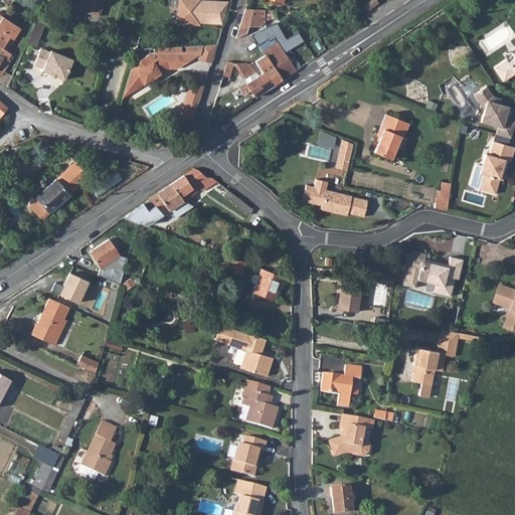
[(79,0),(76,9),(97,17),(103,0),(79,0)]
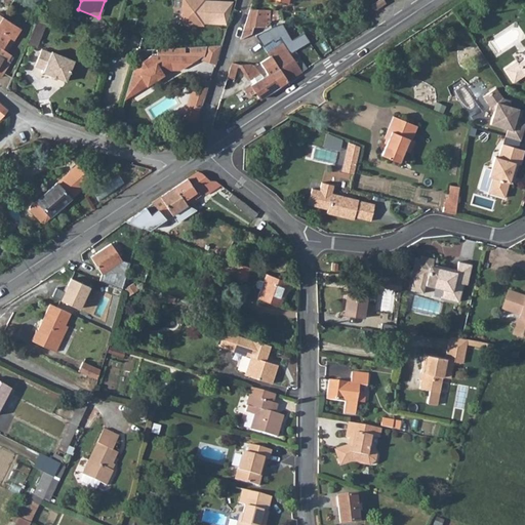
[(204,0),(182,0),(180,24),(203,26),(204,23),(228,25),(234,3),(205,1),(204,0)]
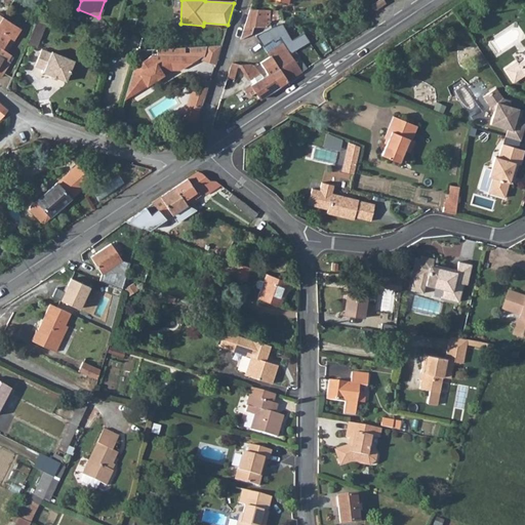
[(379,0),(368,6),(371,12),(382,6),(379,0)]
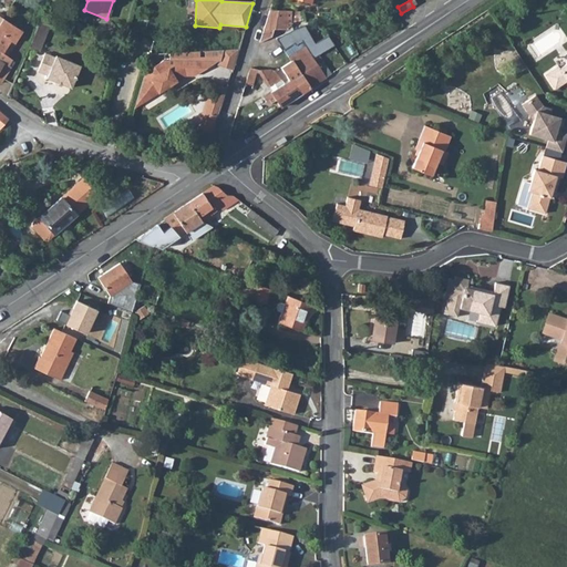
[(269,11),(264,28),(285,29),(286,11),(269,11)]
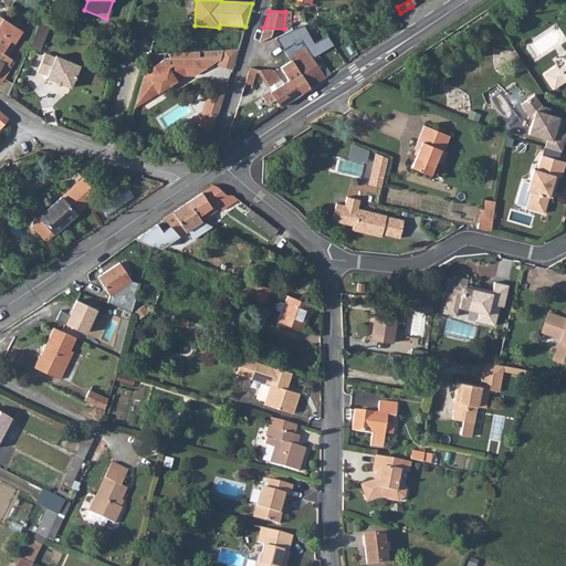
[(46,27),(38,23),(27,49),(35,52),(46,27)]
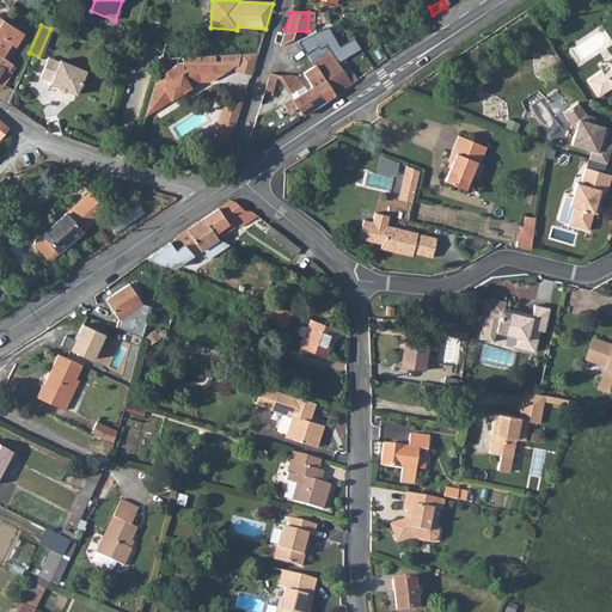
[(326,28),(317,31),(328,50),(337,62),(342,59),(362,47),(355,37),(338,48),(326,28)]
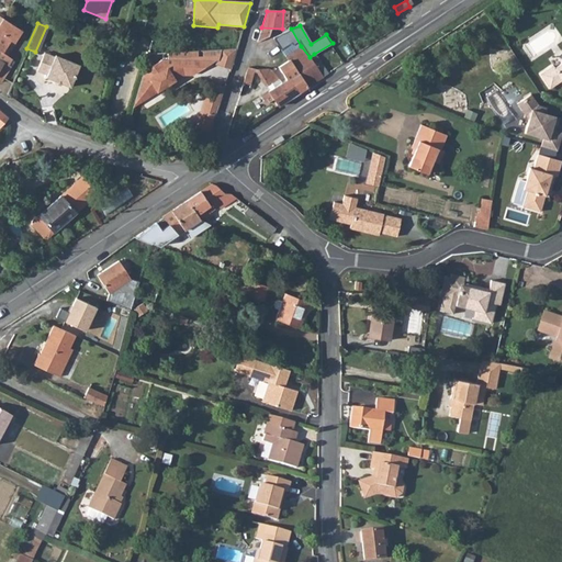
[(279,46),(284,56),(301,46),(291,29),(272,36),(279,46)]
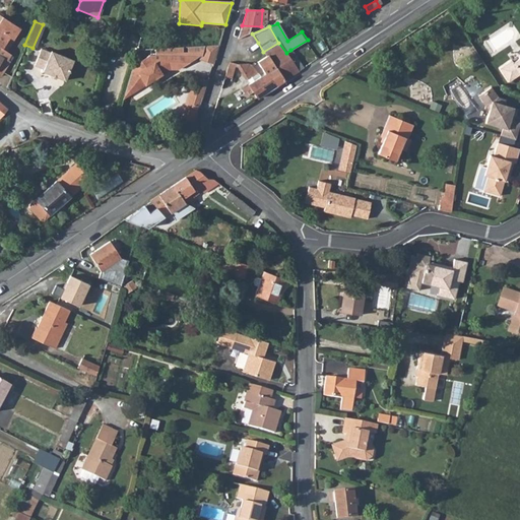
[(278,43),(263,52),(265,56),(268,54),(284,79),(303,68),(290,50),(286,53),(278,43)]
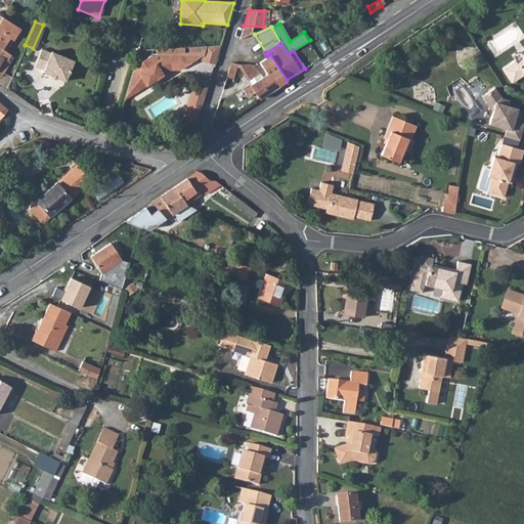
[(48,54),(39,50),(33,66),(42,70),(41,72),(66,82),(74,61),(49,52),(48,54)]
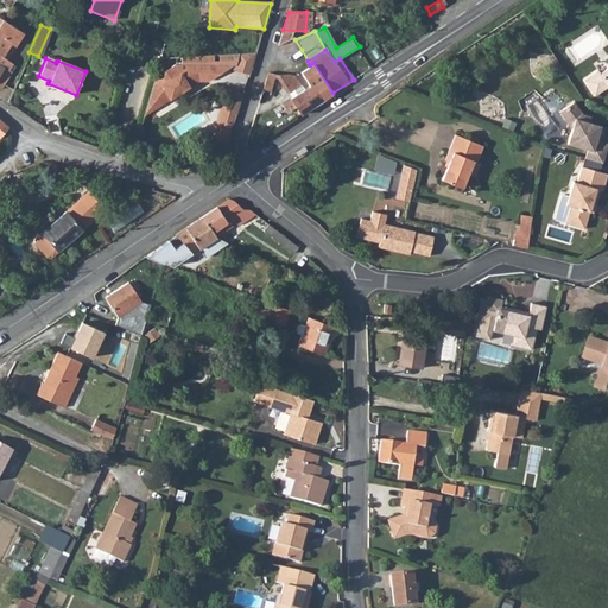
[(310,65),(299,71),(304,77),(309,86),(312,83),(322,100),(333,93),(314,63),(310,65)]
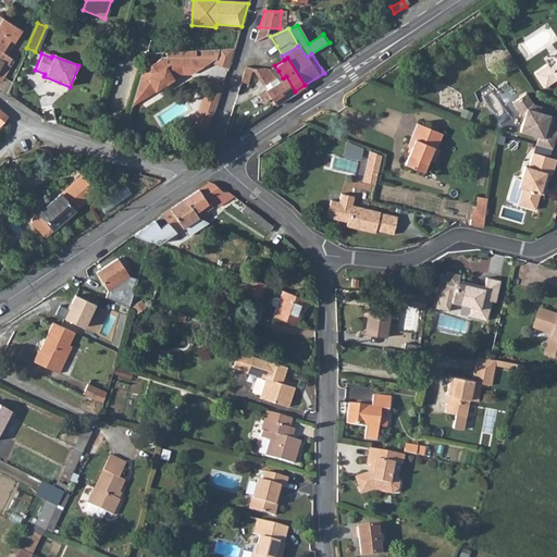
[(143,71),(132,107),(181,77),(192,78),(196,74),(197,61),(158,60),(143,69),(143,71)]
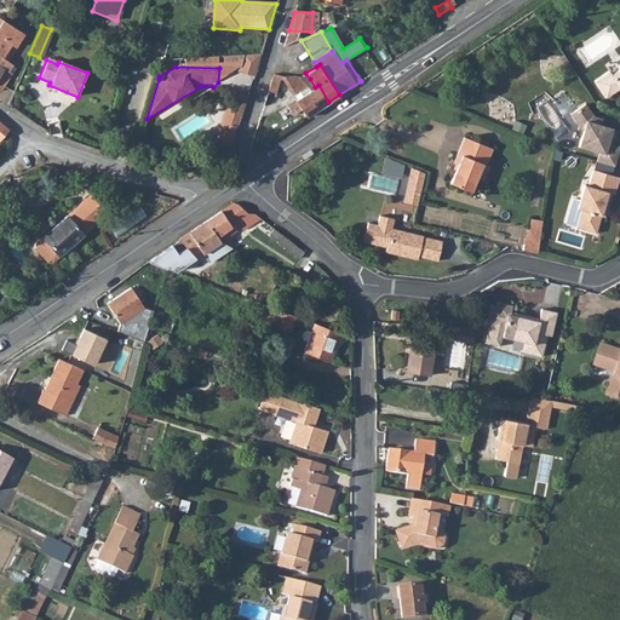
[(219,68),(218,82),(235,68),(219,68)]
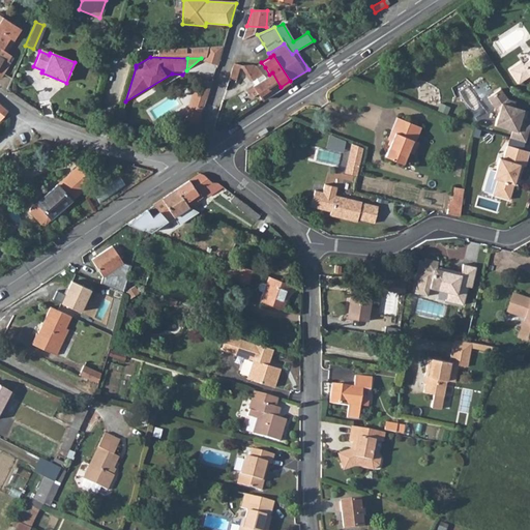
[(511,69),(520,82),(529,74),(529,58),(524,62),(523,61),(511,69)]
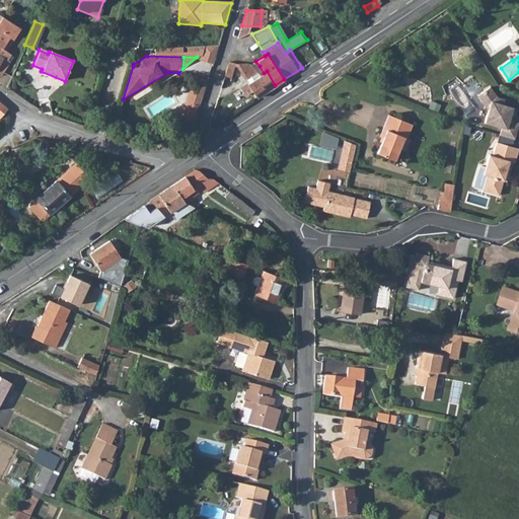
[(250,64),(235,63),(244,76),(246,75),(249,82),(247,83),(256,97),(275,85),(267,71),(264,73),(260,66),(254,69),(250,64)]
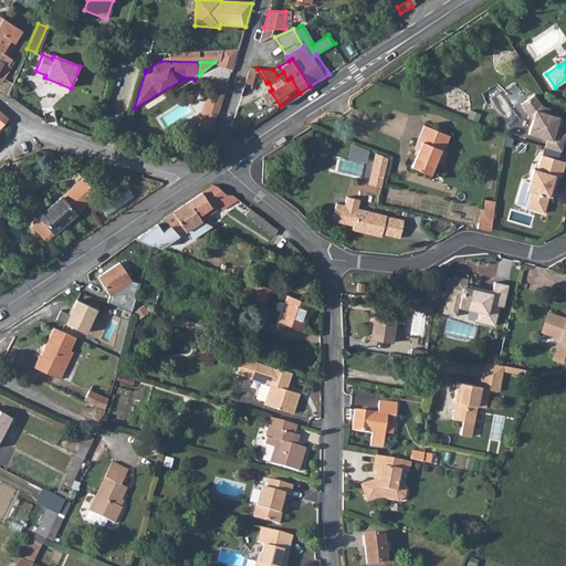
[(210,84),(202,112),(217,116),(224,90),(226,88),(210,84)]
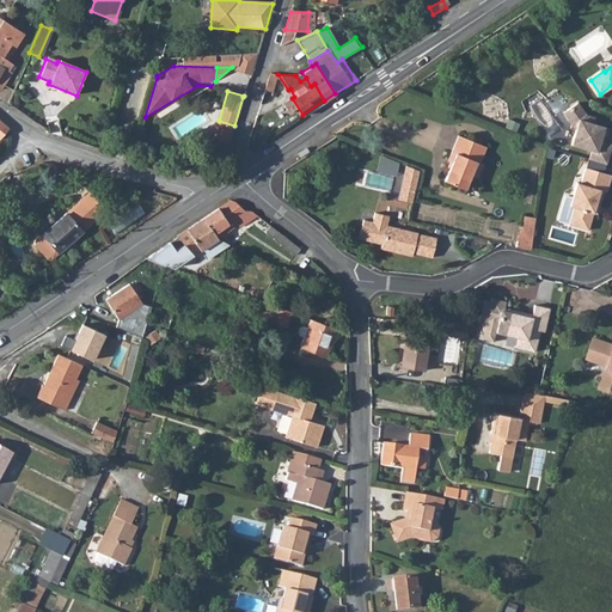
[(576,104),(562,114),(569,123),(576,126),(575,132),(571,146),(591,151),(610,155),(611,144),(605,142),(609,128),(588,123),(591,117),(586,116),(576,104)]
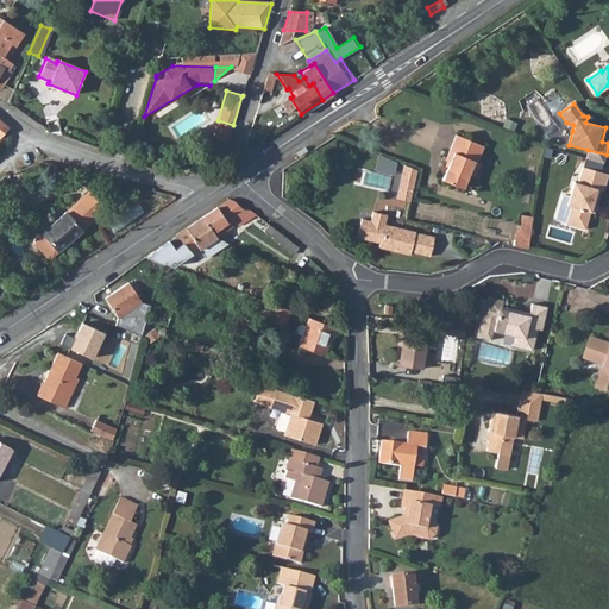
[(218,120),(213,136),(228,140),(233,125),(218,120)]
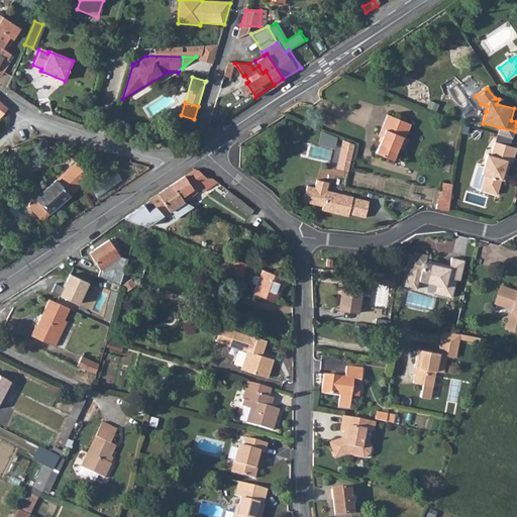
[(391,159),(395,149),(400,136),(402,136),(407,123),(384,114),(376,135),(380,137),(374,152),(391,159)]
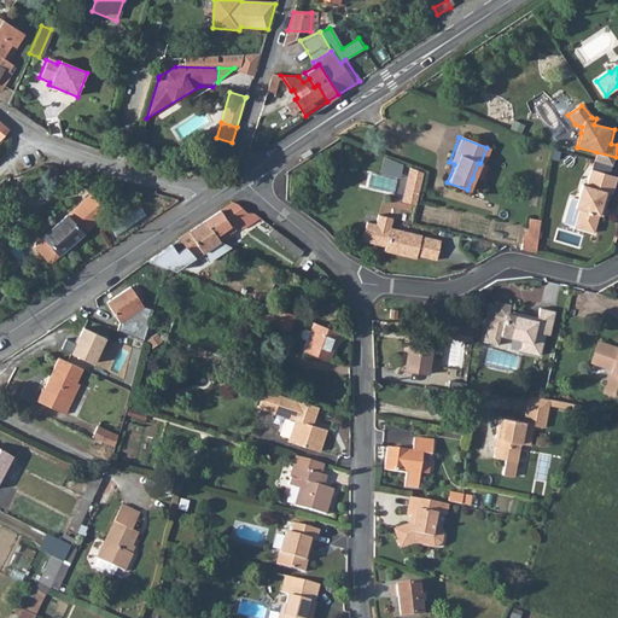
[(216,138),(214,145),(229,150),(231,147),(232,143),(216,138)]
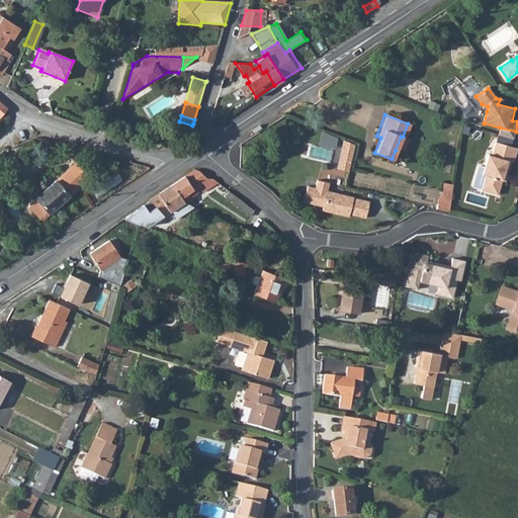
[(500,127),(498,135),(514,139),(516,132),(500,127)]
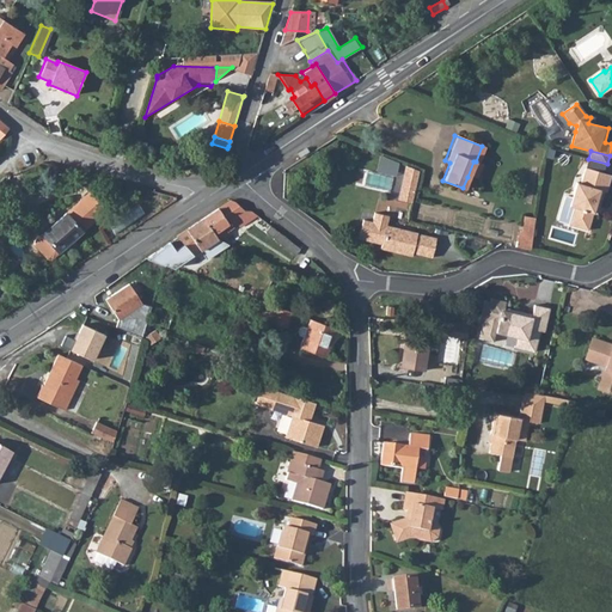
[(407,167),(401,188),(414,191),(420,172),(407,167)]
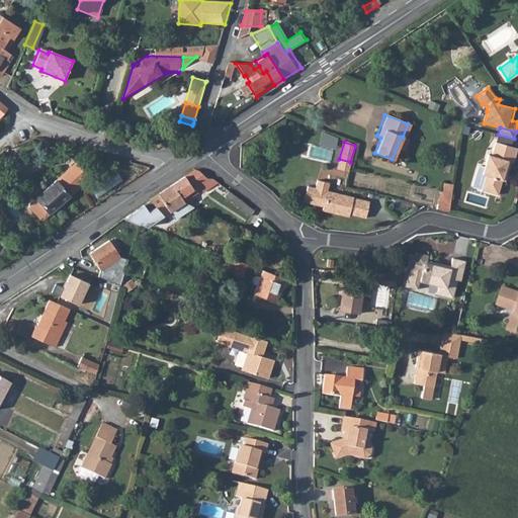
[(515,163),(517,149),(517,148),(497,143),(493,157),(490,156),(485,175),(488,176),(484,191),(500,195),(505,176),(509,176),(512,162),(515,163)]
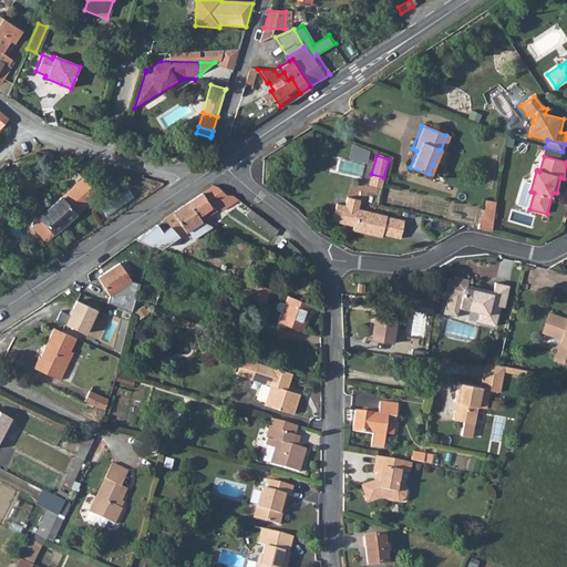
[(371,174),(369,184),(381,187),(383,177),(371,174)]
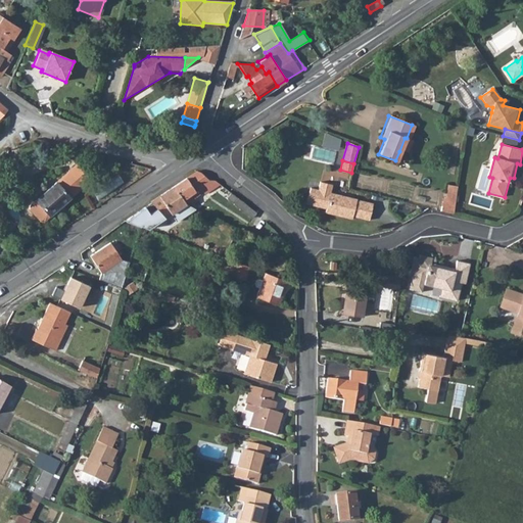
[(77,164),(67,173),(83,188),(91,180),(77,164)]
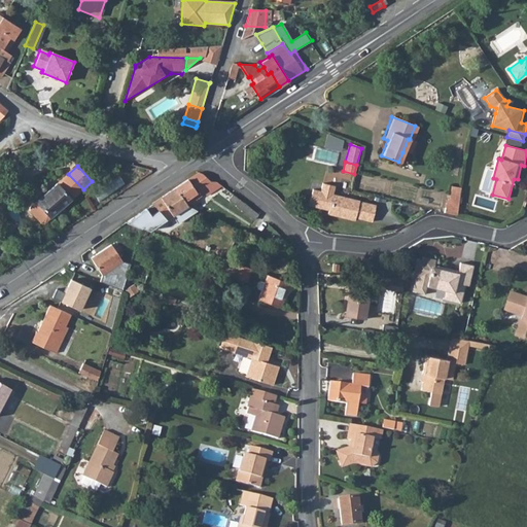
[(174,187),(173,188),(186,206),(196,200),(192,196),(199,192),(201,196),(208,192),(209,194),(222,185),(216,181),(211,182),(203,173),(199,172),(174,187)]
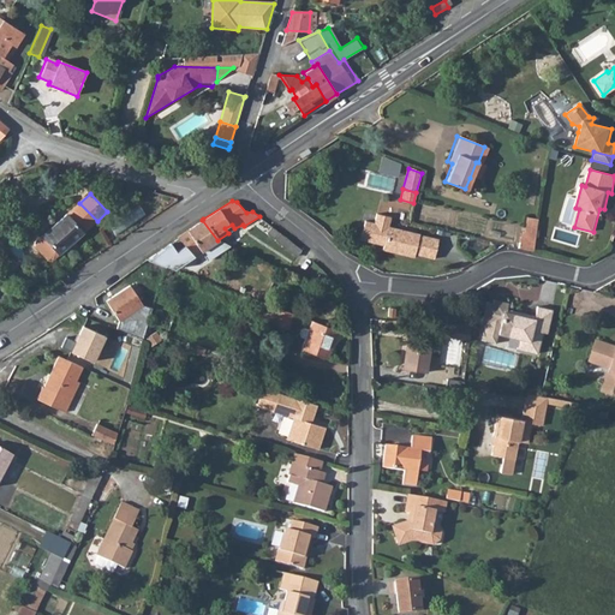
[(52,261),(60,255),(97,221),(79,203),(42,236),(35,242),(35,246),(48,261),(52,261)]
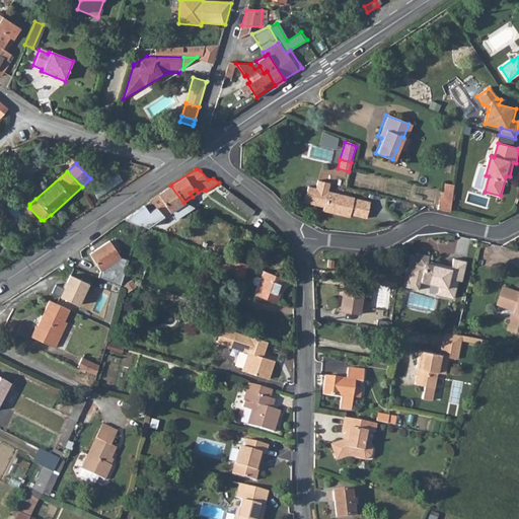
[(328,182),(316,179),(314,188),(306,184),(302,201),(321,206),(320,210),(347,217),(347,214),(363,219),(368,203),(352,198),(326,191),(328,182)]
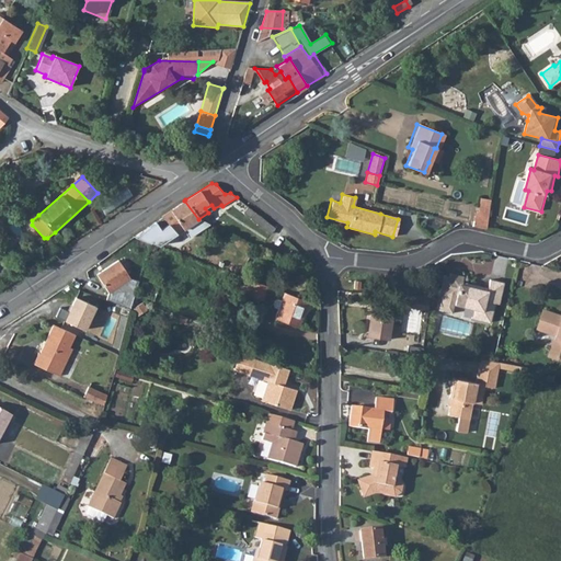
[(480,196),(476,225),(488,227),(492,198),(480,196)]
